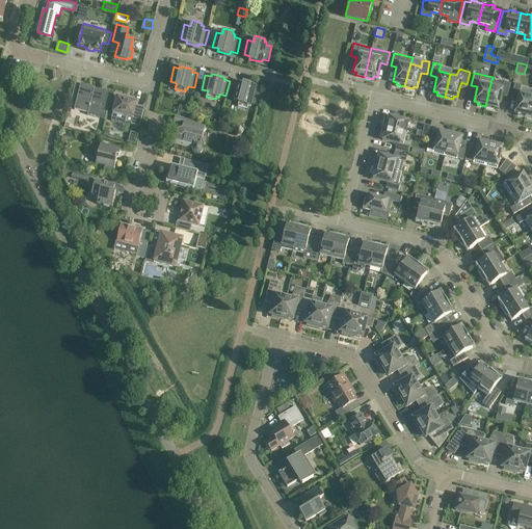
[(491,79),(485,106),(494,108),(494,106),(498,107),(501,93),(507,94),(510,81),(504,80),(503,81),(493,79),(491,79)]
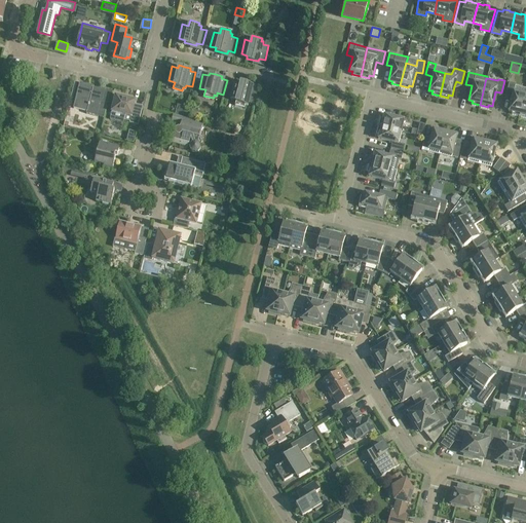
[(253,83),(240,80),(240,83),(234,82),(230,97),(236,98),(235,104),(245,106),(246,103),(248,104),(249,101),(255,102),(258,87),(252,86),(253,83)]
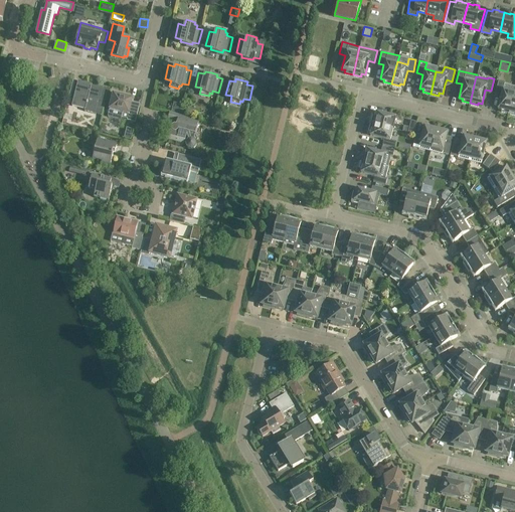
[(99,99),(102,87),(92,83),(92,82),(78,79),(71,104),(84,107),(84,109),(102,114),(105,101),(99,99)]
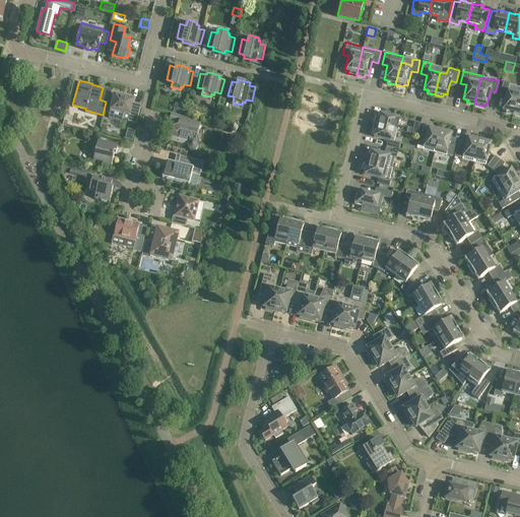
[(503,80),(500,92),(506,94),(503,109),(506,109),(506,112),(514,114),(519,91),(508,88),(509,82),(503,80)]
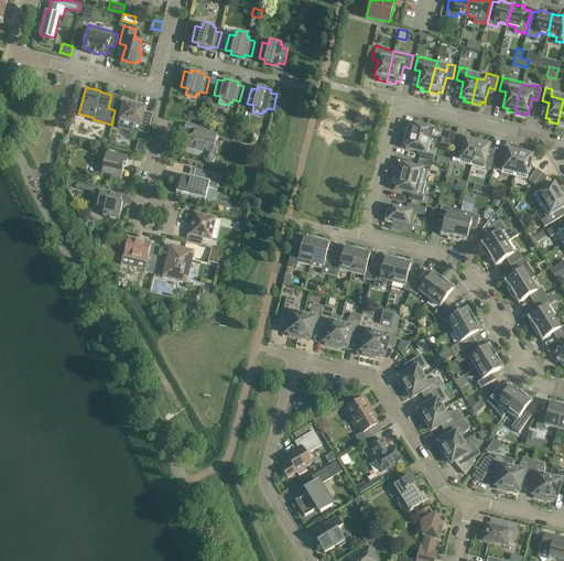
[(149,132),(153,115),(153,112),(144,109),(145,106),(132,103),(132,101),(126,99),(125,100),(123,100),(119,118),(118,126),(132,129),(133,127),(139,128),(139,130),(149,132)]
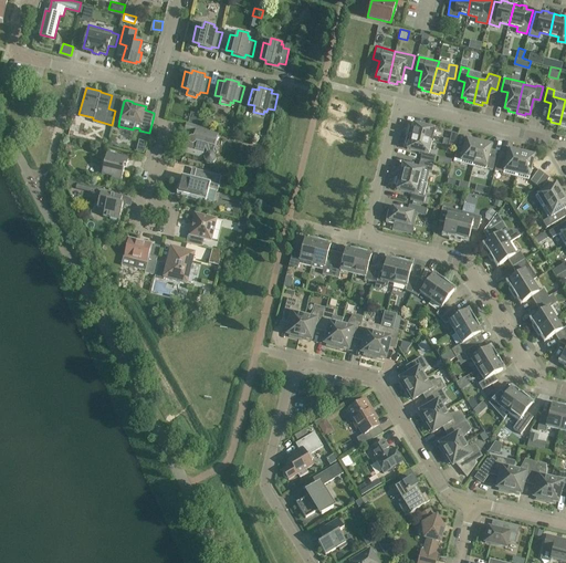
[(205,157),(206,160),(207,163),(210,163),(213,163),(215,160),(216,157),(215,155),(212,153),(210,152),(211,146),(215,146),(219,129),(187,122),(185,129),(189,131),(188,134),(189,135),(185,152),(194,155),(202,157),(203,155),(205,155),(205,157)]
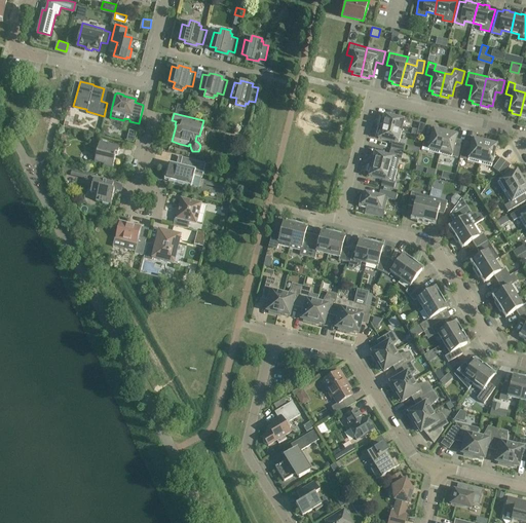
[(381,116),(379,124),(402,129),(405,118),(384,113),(383,116),(381,116)]
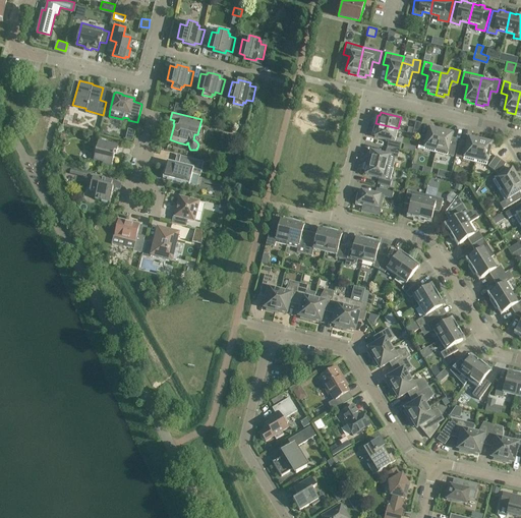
[(215,122),(221,124),(223,115),(217,113),(215,122)]
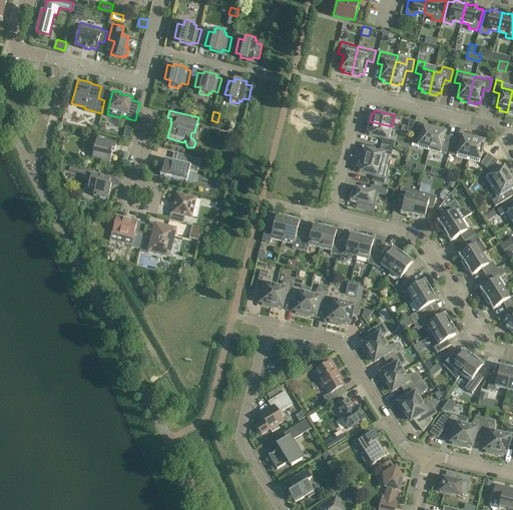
[(412,132),(415,119),(409,118),(406,130),(412,132)]
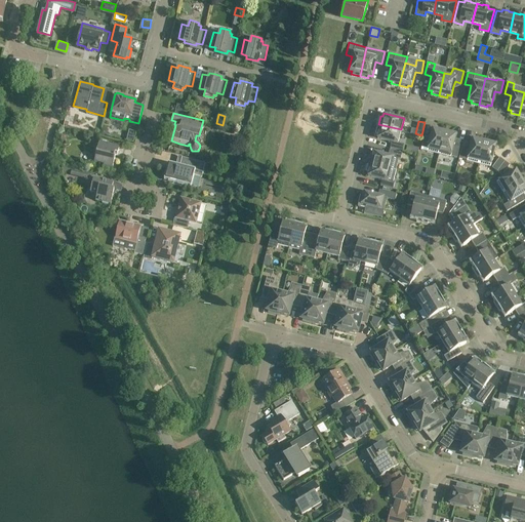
[(401,129),(378,124),(376,132),(378,132),(377,136),(392,141),(390,146),(402,150),(404,143),(398,142),(401,129)]
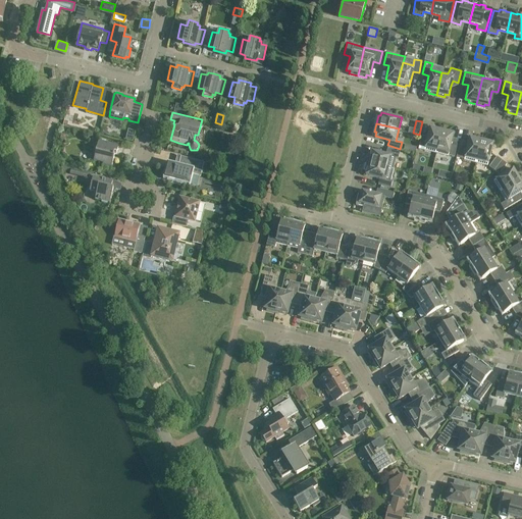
[(427,136),(421,134),(418,147),(424,149),(436,151),(441,130),(430,126),(427,136)]
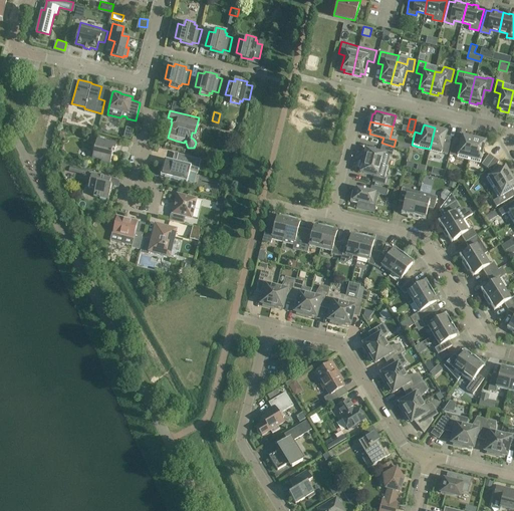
[(447,153),(452,136),(446,134),(447,130),(435,128),(430,149),(442,152),(442,151),(447,153)]
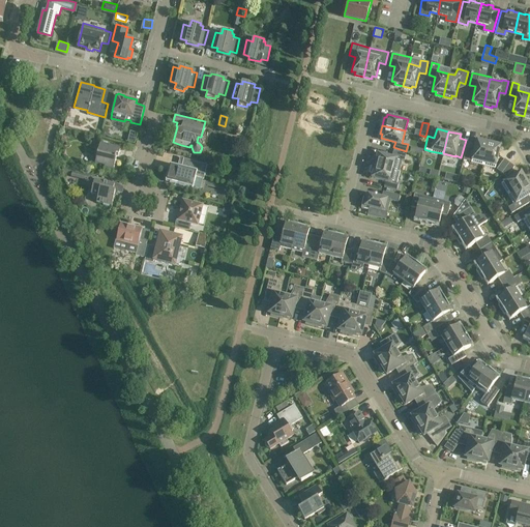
[(489,141),(476,138),(475,143),(468,141),(463,157),(471,159),(471,160),(483,164),(489,141)]
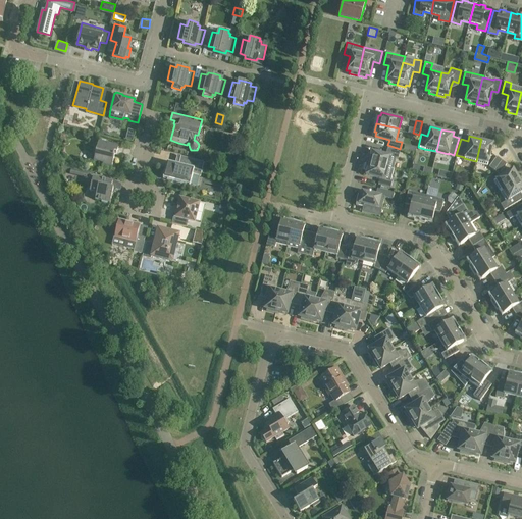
[(117,150),(119,144),(99,139),(94,158),(103,160),(103,162),(112,164),(114,153),(113,153),(114,149),(117,150)]
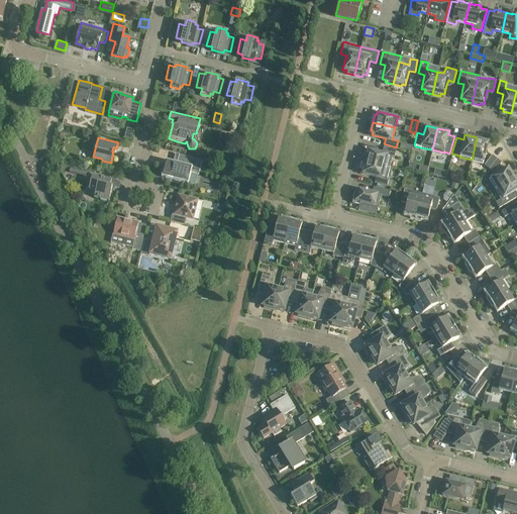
[(489,140),(477,137),(472,160),(483,163),(489,140)]
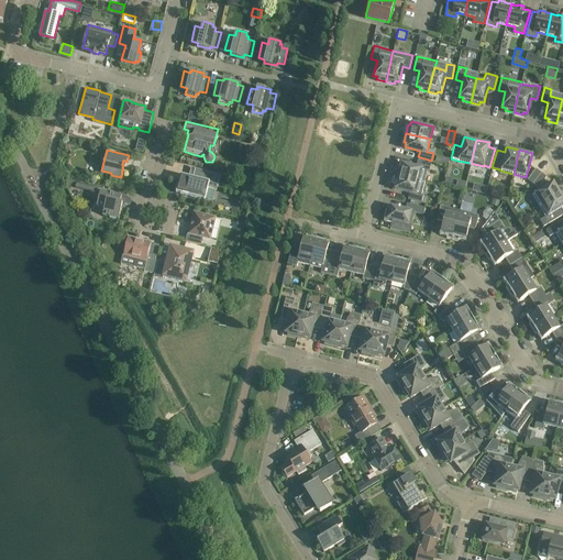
[(401,162),(400,165),(397,165),(395,174),(424,180),(428,169),(430,169),(431,162),(418,158),(416,165),(401,162)]
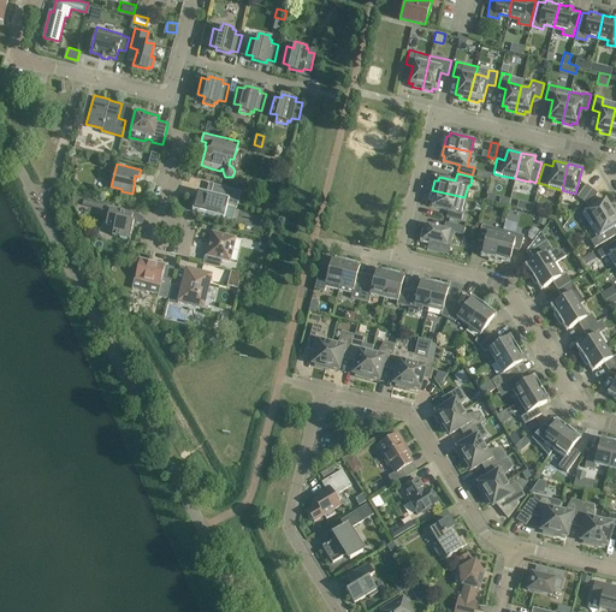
[(237,206),(241,189),(213,182),(211,192),(197,189),(195,198),(190,201),(193,207),(193,208),(202,212),(202,214),(213,217),(214,214),(224,217),(227,203),(237,206)]
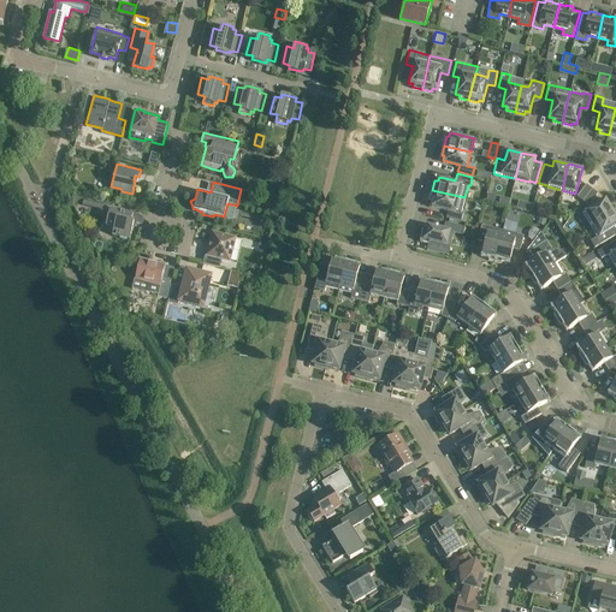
[(578,195),(582,198),(592,186),(586,183),(578,195)]
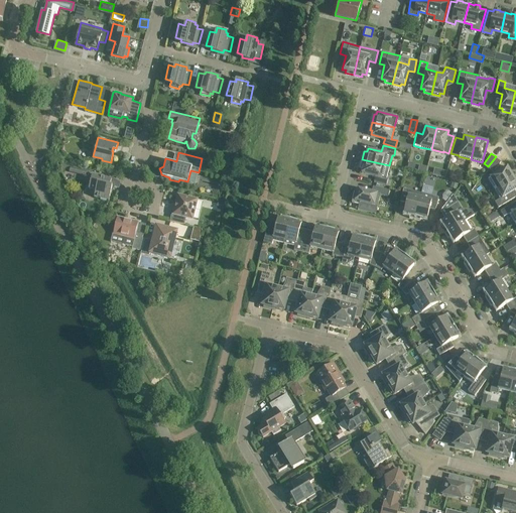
[(488,166),(493,170),(501,160),(496,156),(488,166)]
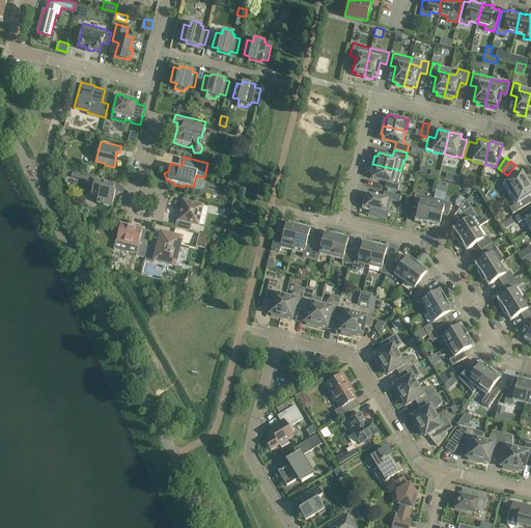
[(386,179),(385,186),(397,189),(399,183),(397,183),(400,170),(372,164),(370,172),(373,172),(372,176),(386,179)]
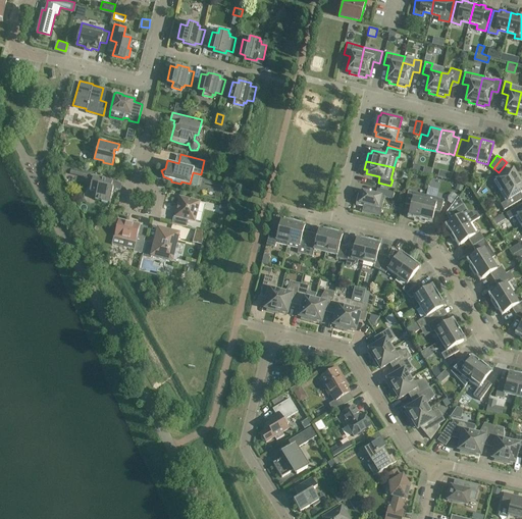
[(513,167),(493,178),(500,190),(520,177),(513,167)]
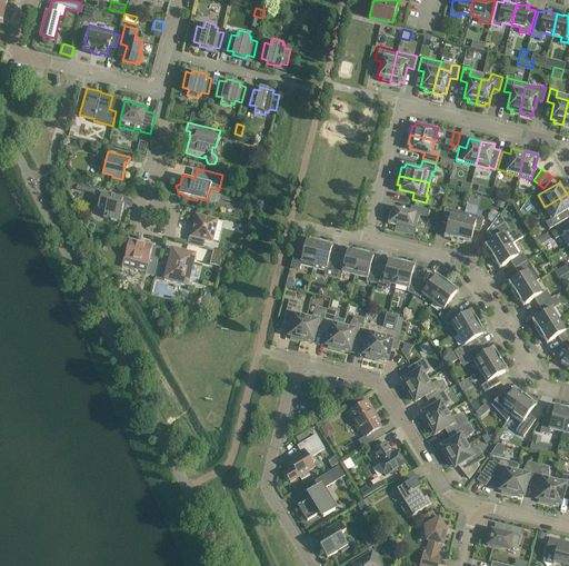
[(123,196),(120,196),(101,191),(98,206),(106,208),(103,215),(120,219),(123,204),(121,204),(123,196)]
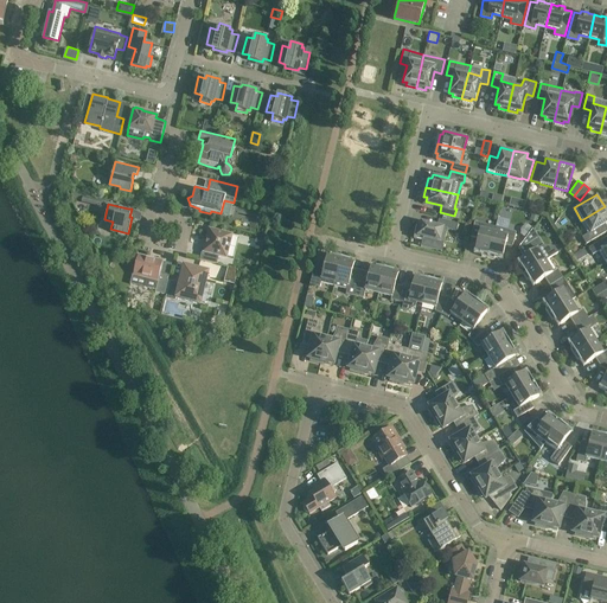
[(581,220),(588,231),(582,235),(586,242),(606,230),(606,222),(606,220),(606,211),(605,206),(581,220)]
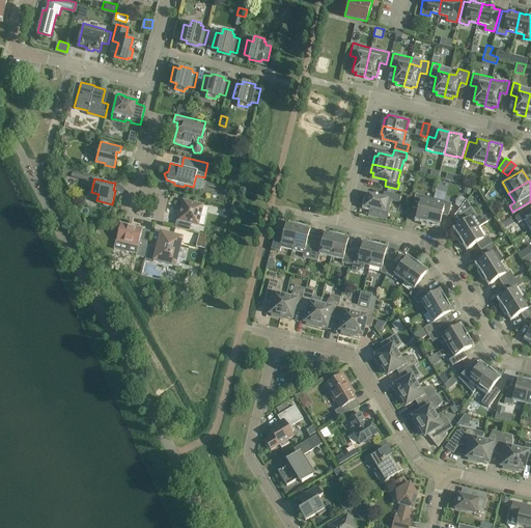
[(470,194),(472,187),(465,184),(463,192),(470,194)]
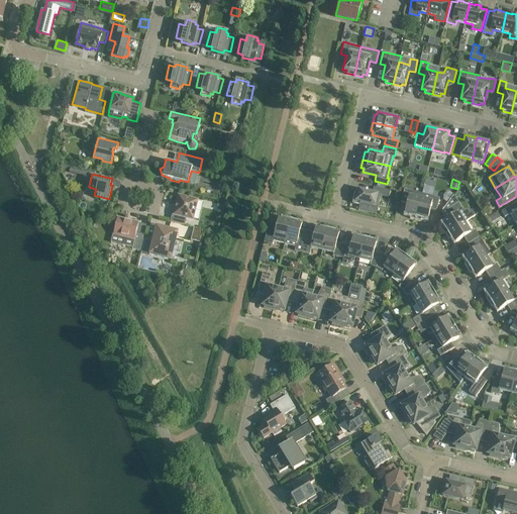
[(355,190),(352,201),(360,203),(358,208),(376,213),(378,205),(381,194),(389,196),(390,189),(374,185),(373,191),(358,187),(357,191),(355,190)]
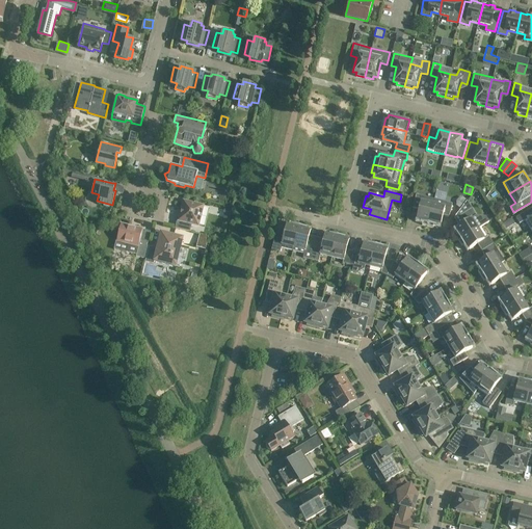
[(427,225),(432,203),(434,197),(416,192),(413,206),(419,208),(416,219),(422,221),(422,223),(427,225)]
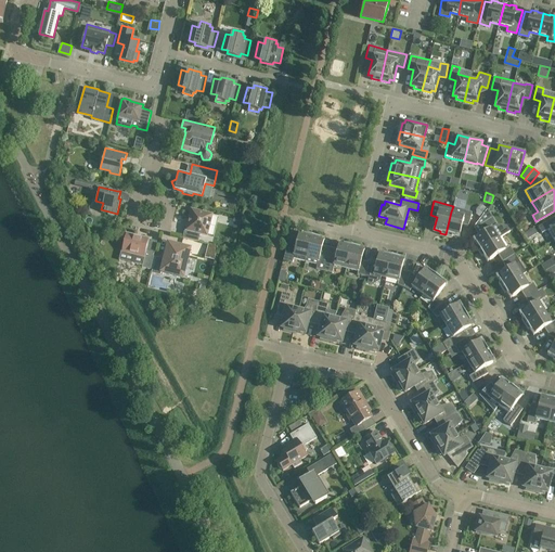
[(482,215),(487,208),(488,207),(482,204),(478,205),(476,208),(476,213),(481,216),(482,215)]
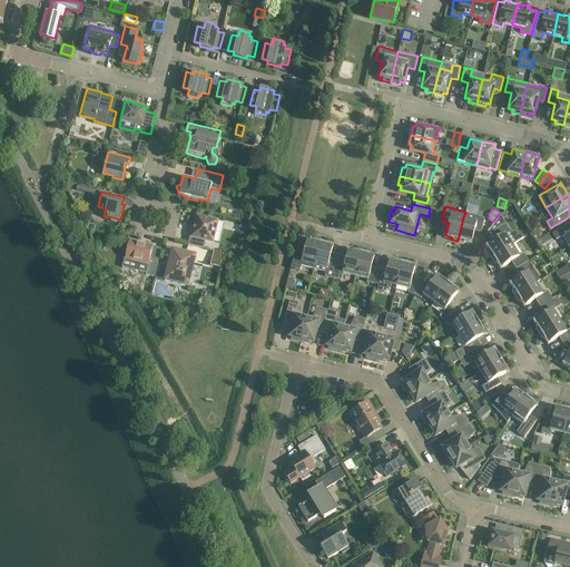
[(484,216),(465,212),(463,217),(458,241),(464,242),(464,240),(471,242),(474,228),(481,231),(484,216)]
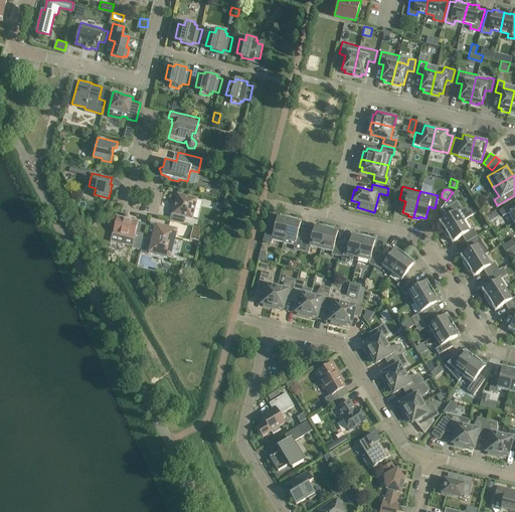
[(186,215),(192,216),(196,198),(178,193),(173,211),(171,210),(169,218),(184,222),(186,215)]
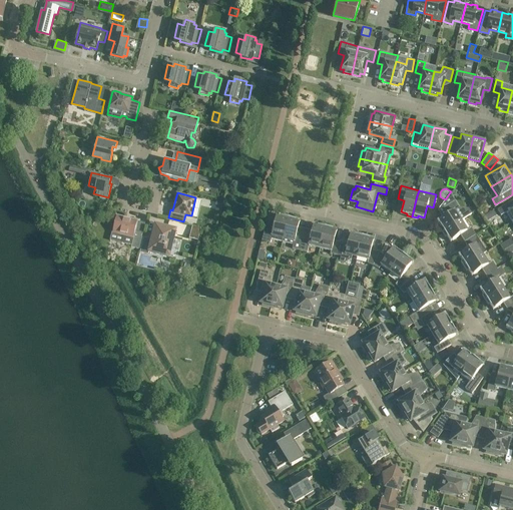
[(454,198),(450,192),(446,198),(445,199),(448,202),(454,198)]
